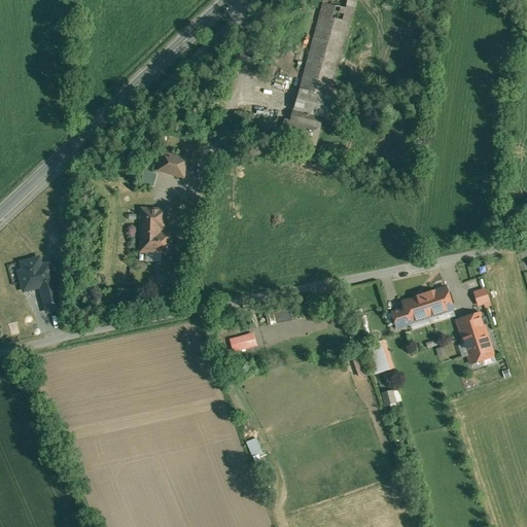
[(324,0),(300,91),(329,98),(332,89),(356,0),(324,0)]
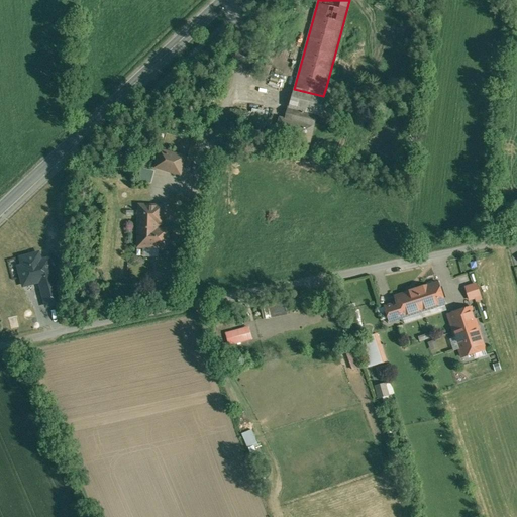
[(345,92),(326,87),(323,96),(334,98),(333,100),(342,102),(345,92)]
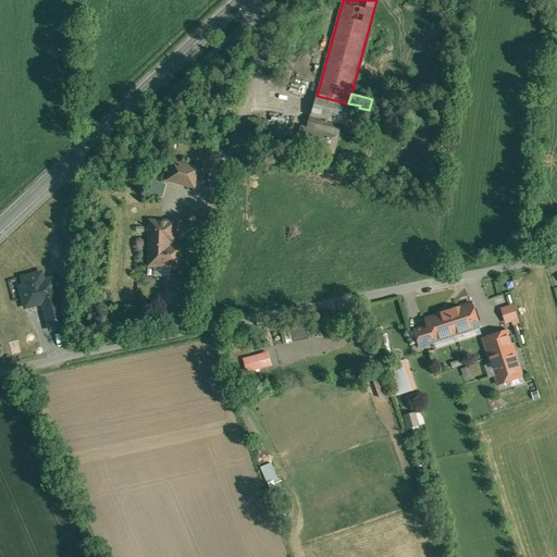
[(348,103),(317,96),(311,116),(341,123),(354,126),(359,108),(360,106),(348,103)]
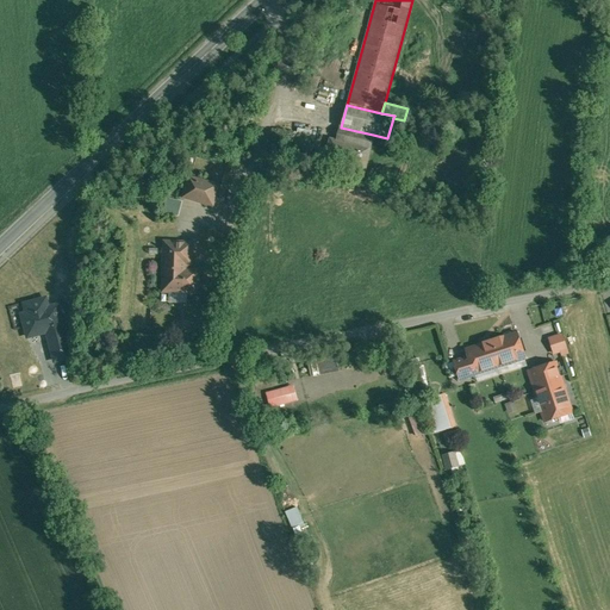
[(373,135),(341,128),(337,142),(331,141),(329,149),(334,150),(330,165),(363,173),(369,149),(373,135)]
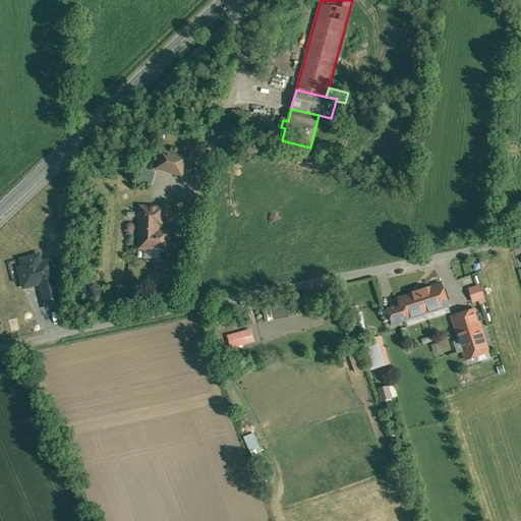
[(185,159),(162,153),(158,168),(181,175),(185,159)]
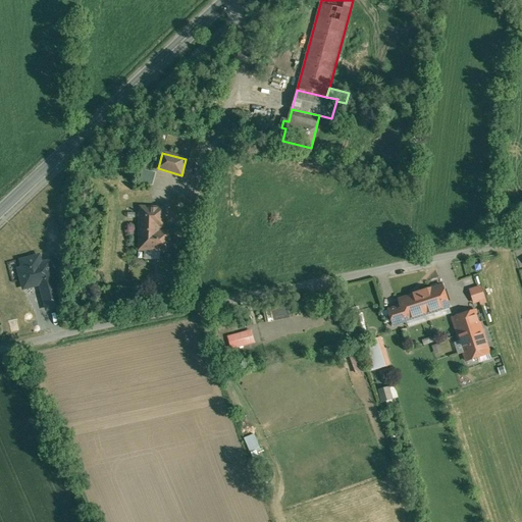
[(139,181),(152,185),(154,172),(141,169),(139,181)]
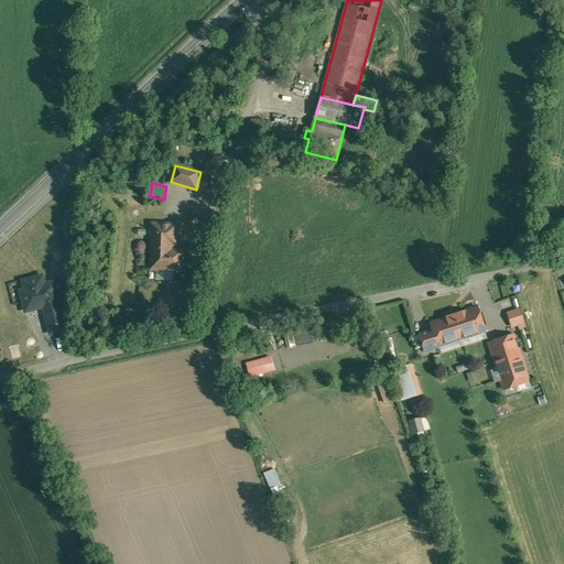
[(177,226),(153,225),(152,269),(183,270),(183,251),(171,251),(172,245),(177,239),(177,226)]
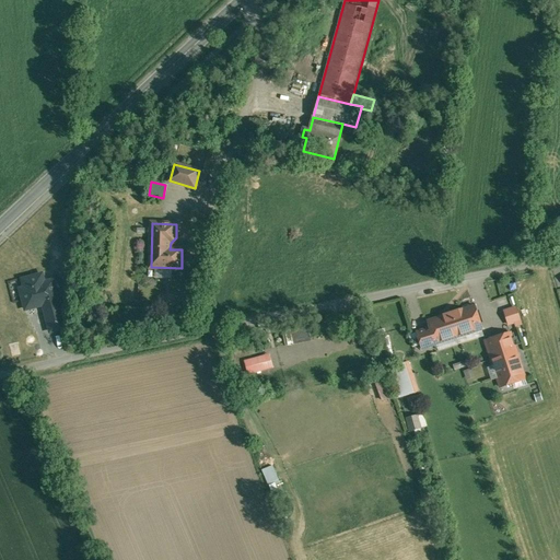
[(42,276),(24,280),(30,303),(43,300),(48,299),(48,298),(42,276)]
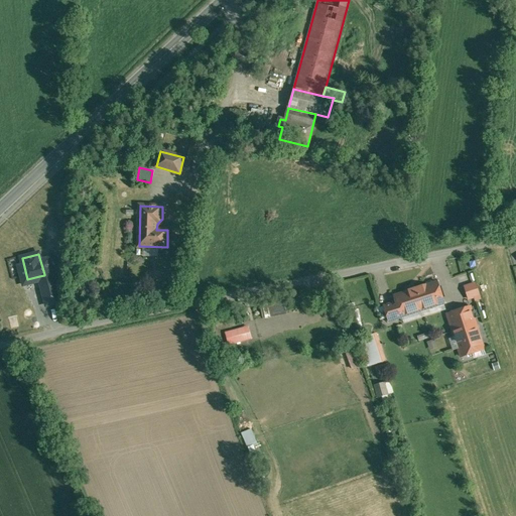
[(51,272),(44,274),(44,275),(39,276),(40,281),(41,283),(53,280),(51,272)]
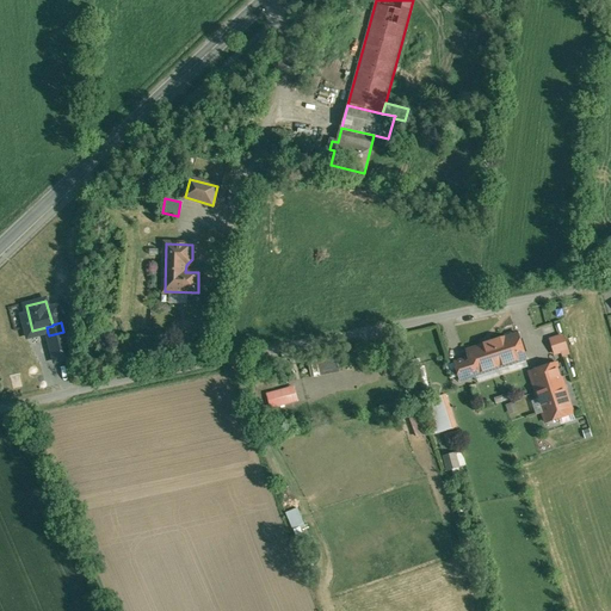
[(47,327),(34,331),(35,337),(48,333),(47,327)]
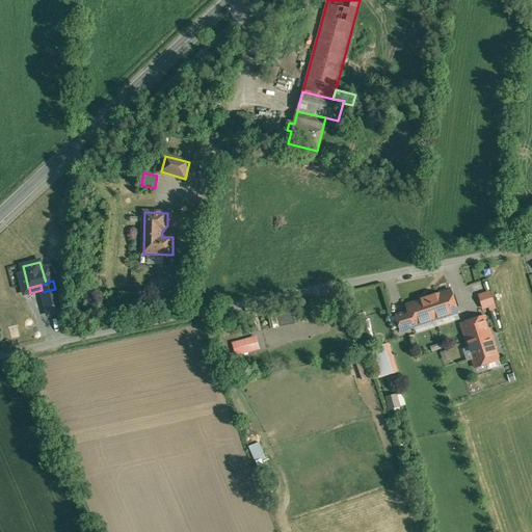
[(43,292),(42,292),(45,303),(53,301),(58,299),(55,289),(43,292)]
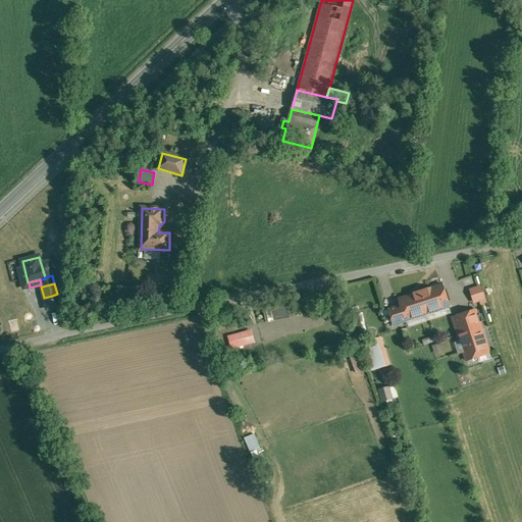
[(472,305),(477,304),(478,306),(485,304),(479,285),(466,290),(472,305)]
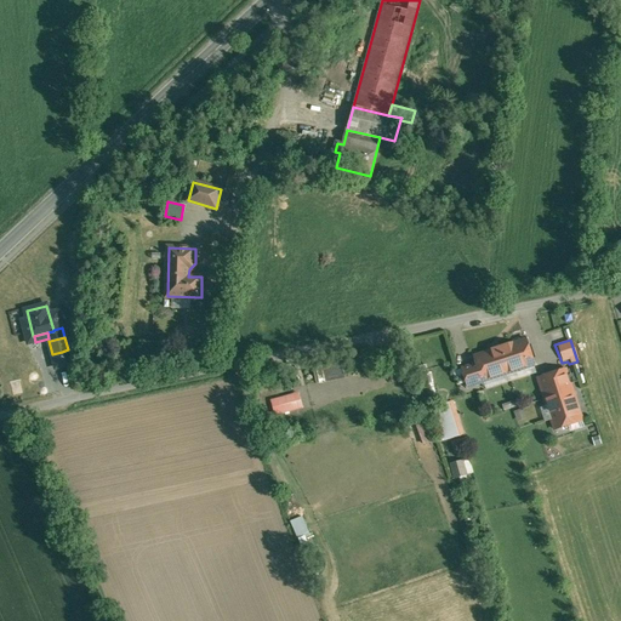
[(491,353),(476,358),(478,363),(483,381),(484,380),(534,364),(527,341),(512,346),(511,345),(491,351),(491,353)]
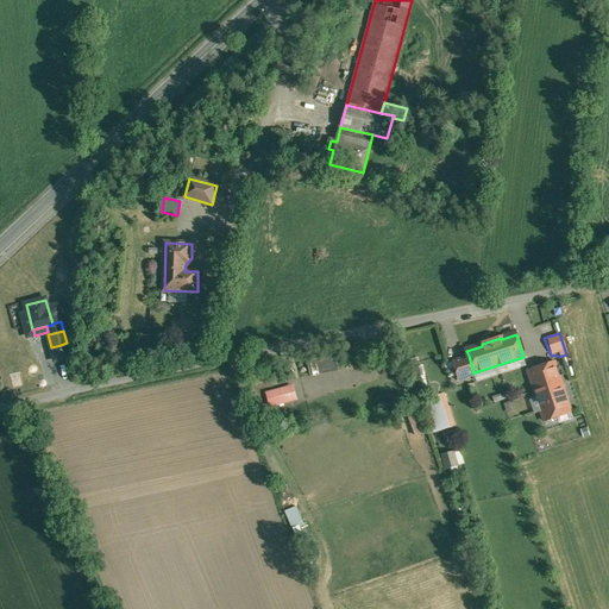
[(61,345),(51,347),(55,359),(64,357),(62,350),(61,345)]
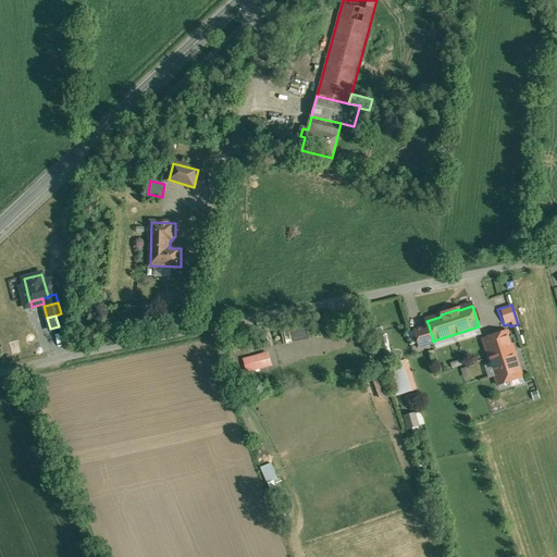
[(429,325),(415,330),(420,347),(435,343),(434,341),(433,342),(429,325)]
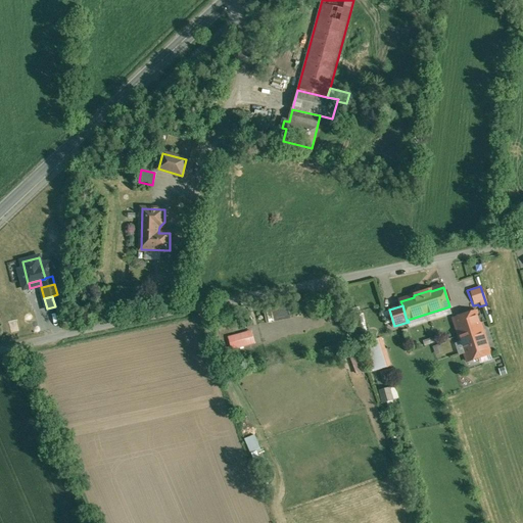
[(477,312),(454,319),(468,362),(491,354),(477,312)]
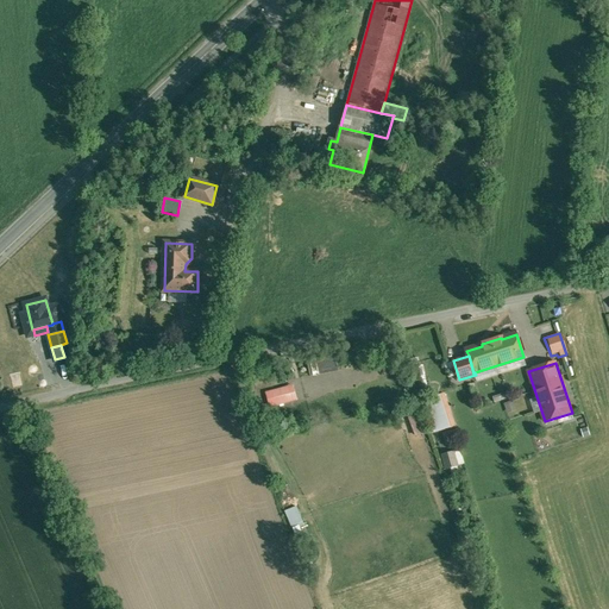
[(263,393),(268,409),(296,401),(292,385),(263,393)]
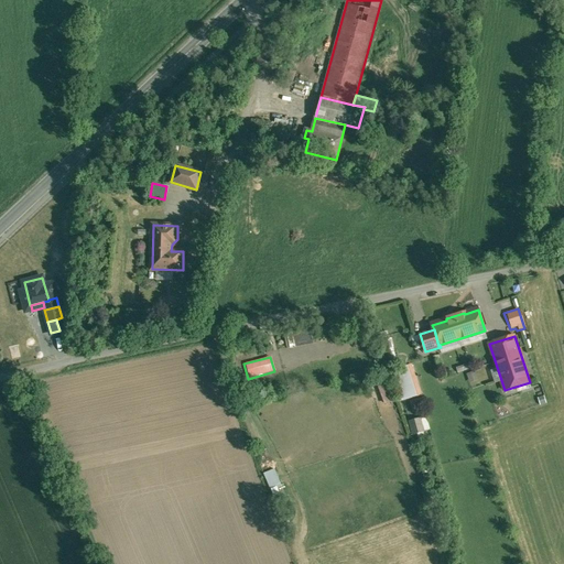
[(398,401),(419,397),(412,365),(391,369),(398,401)]
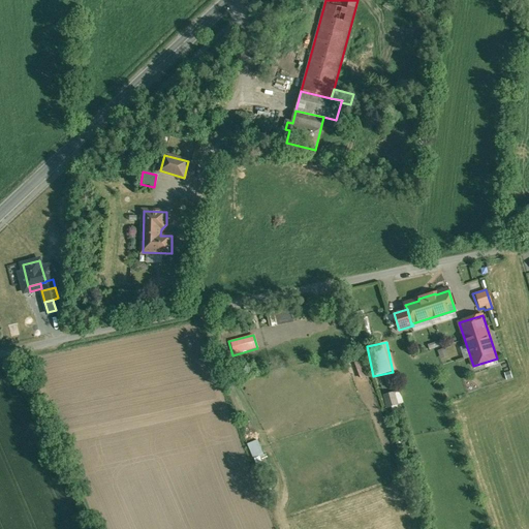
[(360,379),(367,376),(359,353),(350,356),(360,379)]
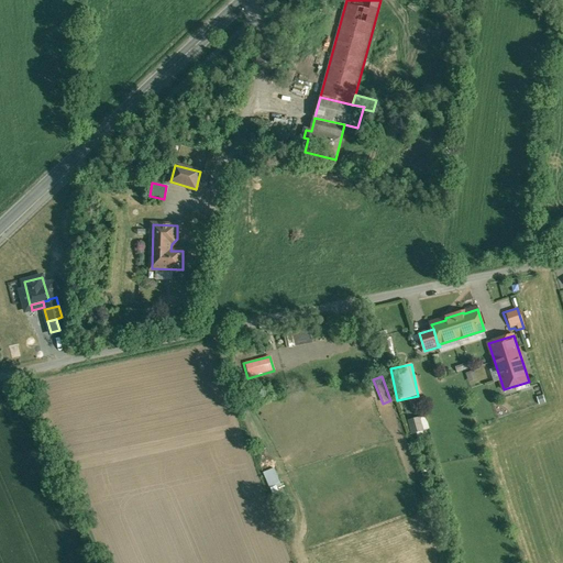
[(407,420),(410,434),(428,430),(424,416),(407,420)]
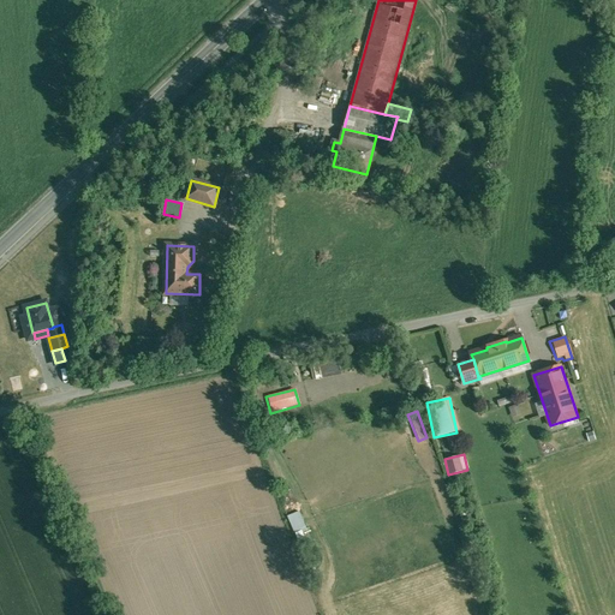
[(286,517),(298,547),(305,544),(299,530),(304,529),(298,512),(286,517)]
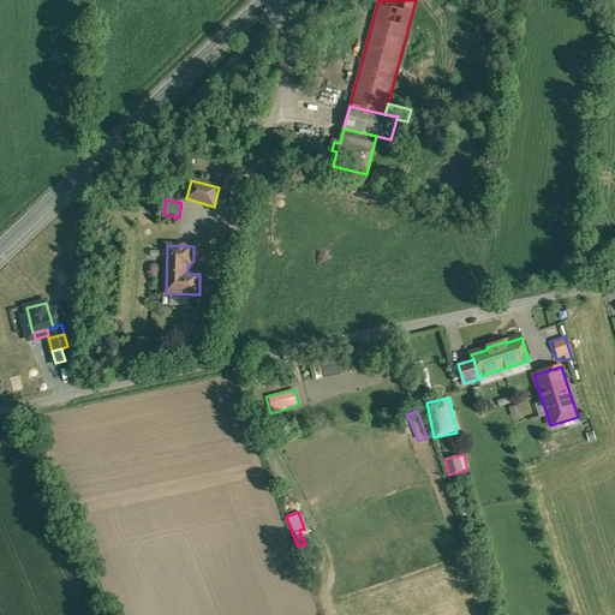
All buildings are outlined.
